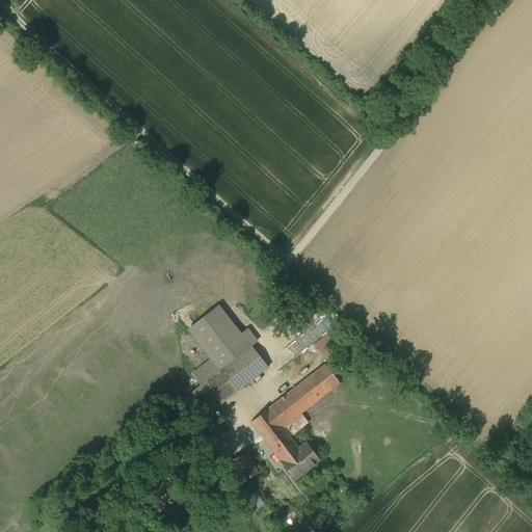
[(248,328),(241,335),(218,307),(189,329),(214,361),(194,375),(203,386),(193,392),(210,413),(268,367),(251,345),(257,341),(248,328)]
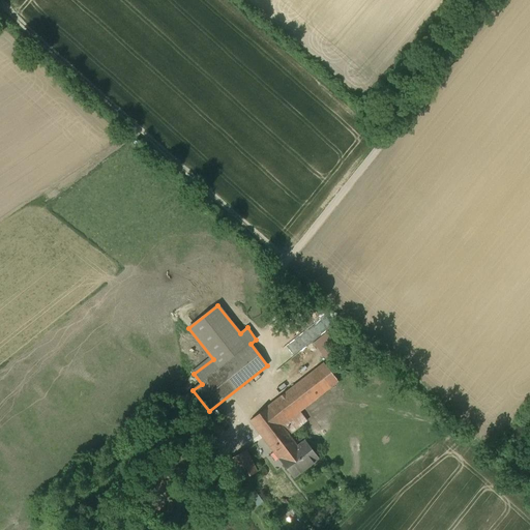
[(337,325),(314,344),(327,360),(350,342),(337,325)]
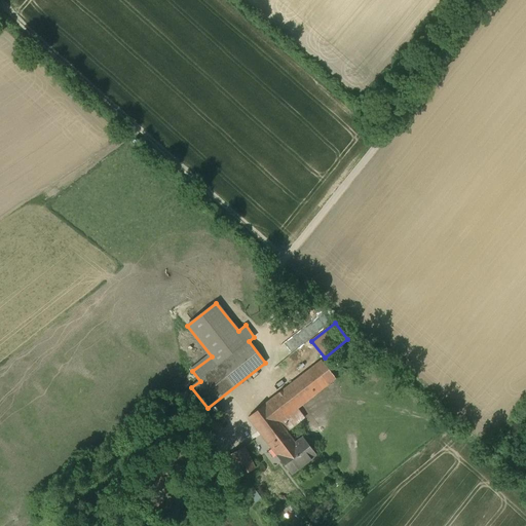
[(336,379),(321,361),(249,417),(293,475),(318,454),(303,436),(296,442),(287,431),(280,422),(298,408),(336,379)]
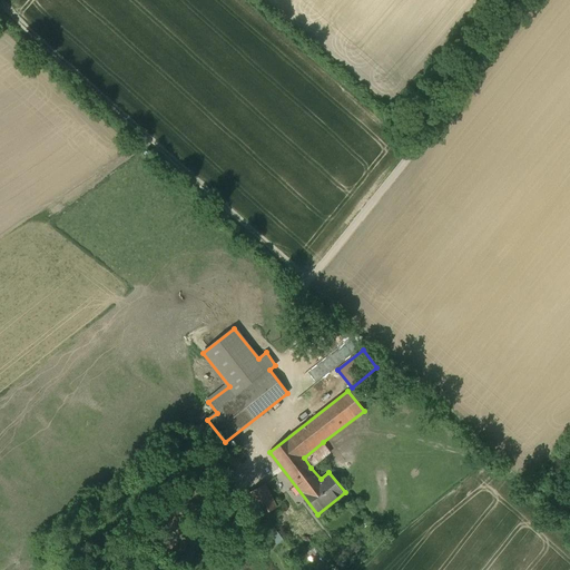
[(323,442),(304,458),(311,468),(323,459),(331,452),(323,442)]
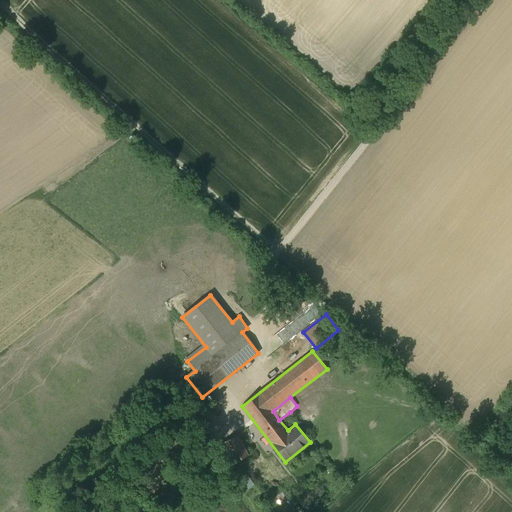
[(210,407),(215,413),(220,410),(215,404),(210,407)]
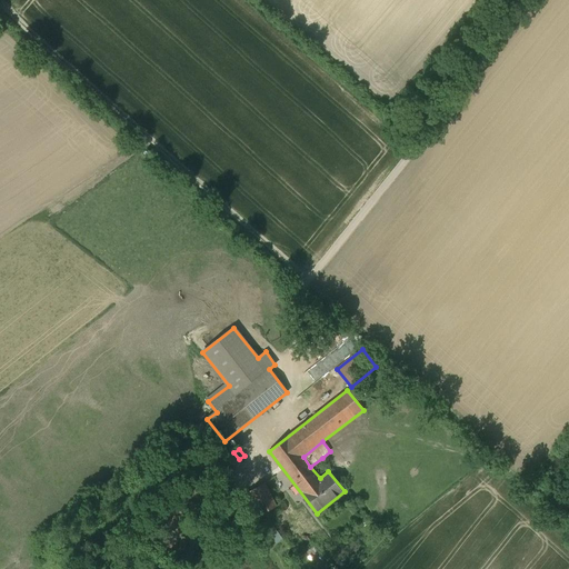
[(265,483),(249,491),(261,515),(263,512),(277,506),(265,483)]
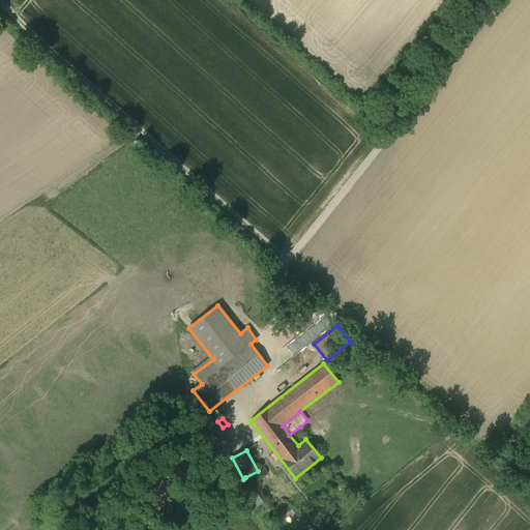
[(245,477),(243,479),(234,486),(236,489),(251,510),(262,502),(245,477)]
